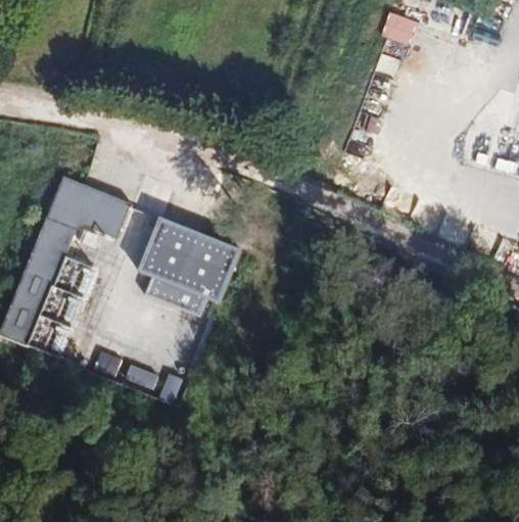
[(407,46),(416,20),(388,11),(379,37),(407,46)]
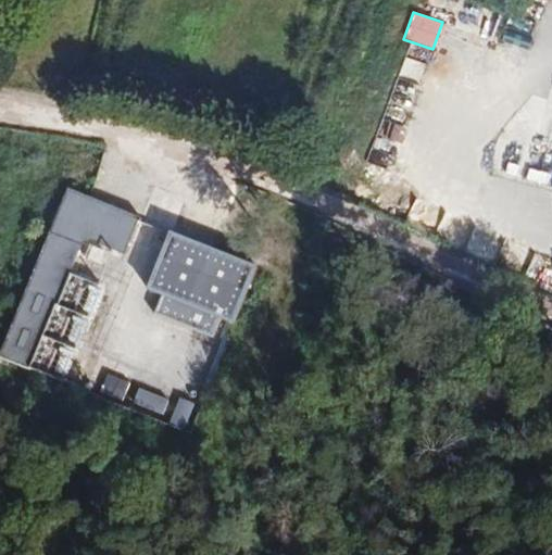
[(526,167),(524,180),(547,186),(550,172),(526,167)]
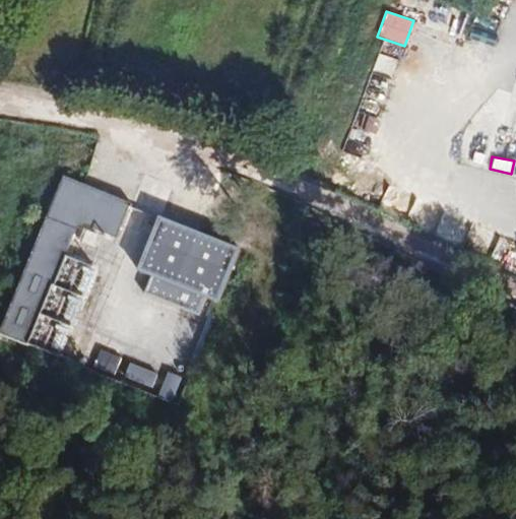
[(2,335),(62,357),(93,266),(67,257),(78,225),(116,239),(129,201),(58,177),(2,335)]
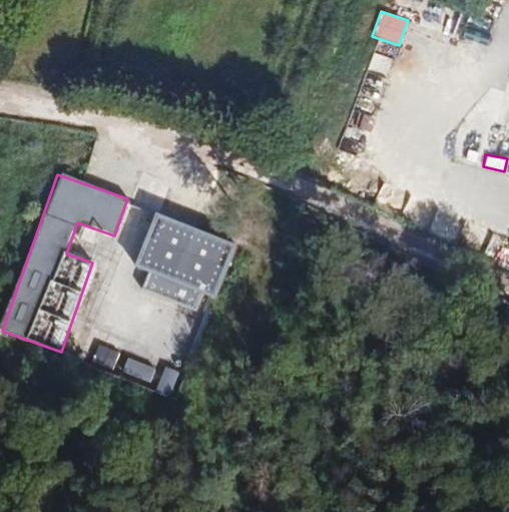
[(401,213),(410,194),(383,180),(374,199),(401,213)]
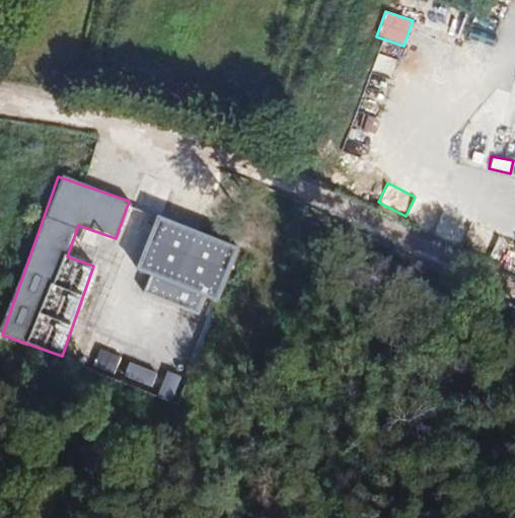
[(220,301),(241,246),(161,216),(140,271),(220,301)]
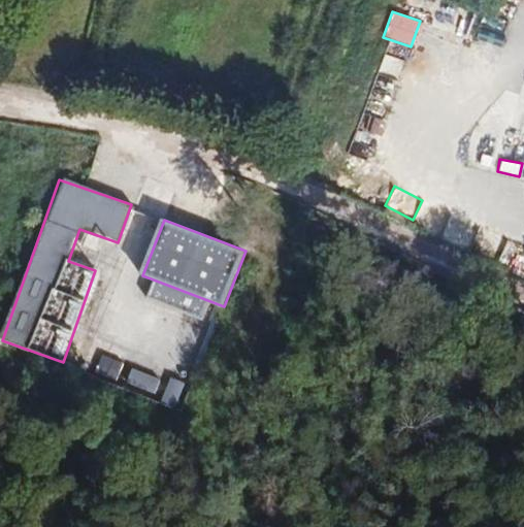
[(447,224),(443,238),(463,244),(467,230),(447,224)]
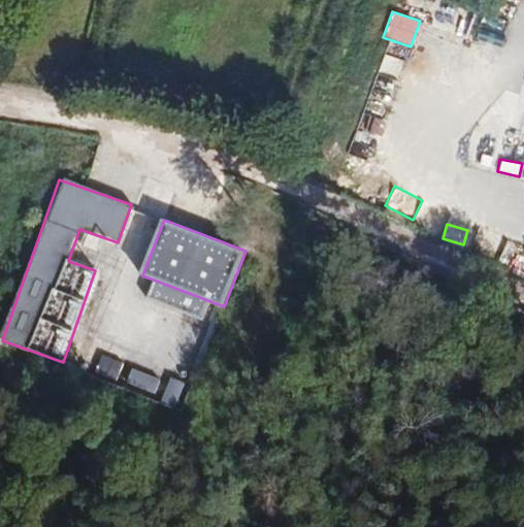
[(154,281),(148,297),(215,324),(222,307),(154,281)]
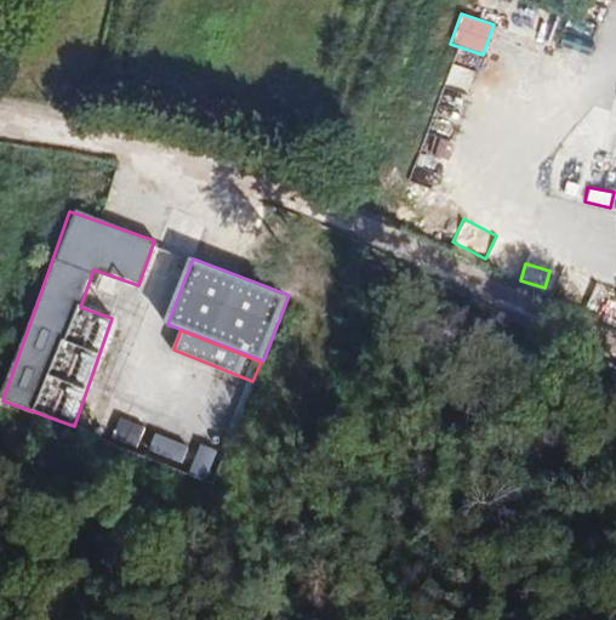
[(188,473),(207,479),(217,450),(198,443),(188,473)]
